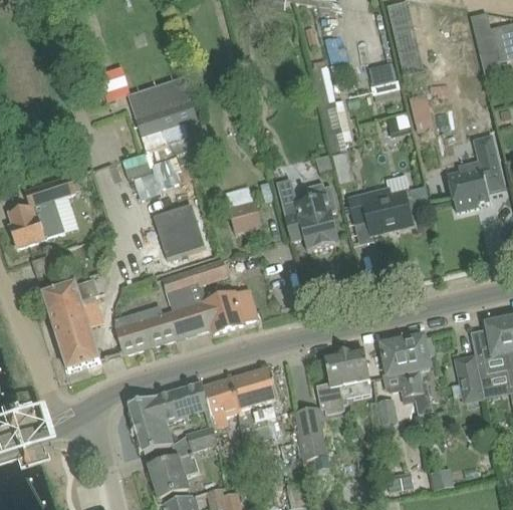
[(283,9),(284,0),(252,0),(252,3),(283,9)]
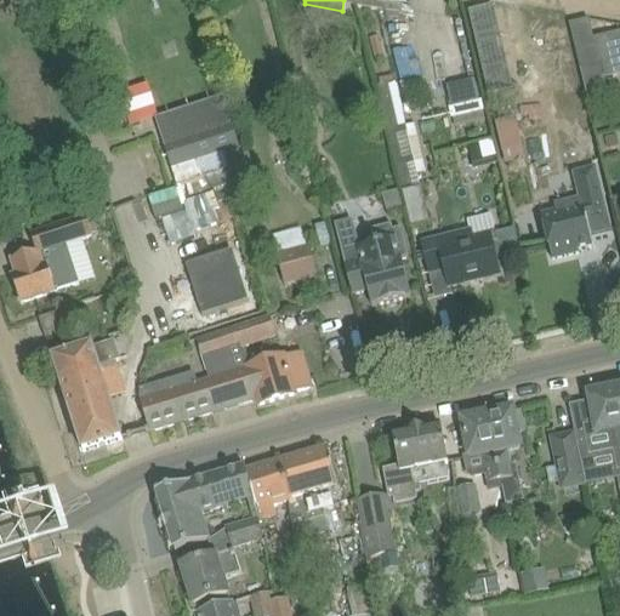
[(357,0),(357,1),(399,10),(400,0),(357,0)]
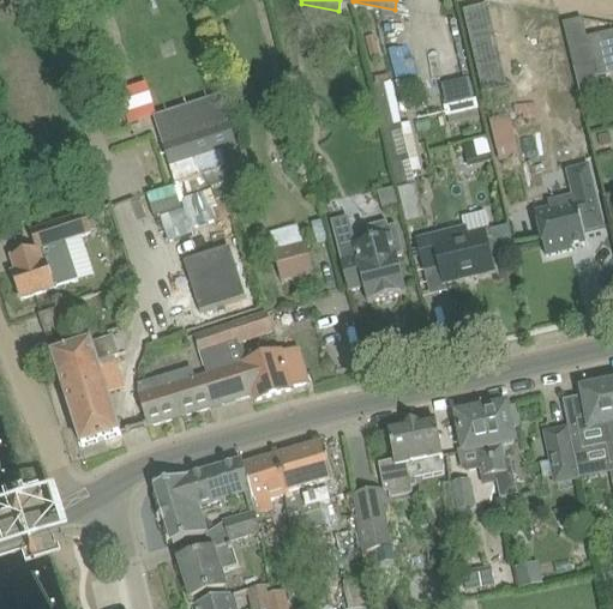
[(486,0),(461,6),(481,90),(506,84),(486,0)]
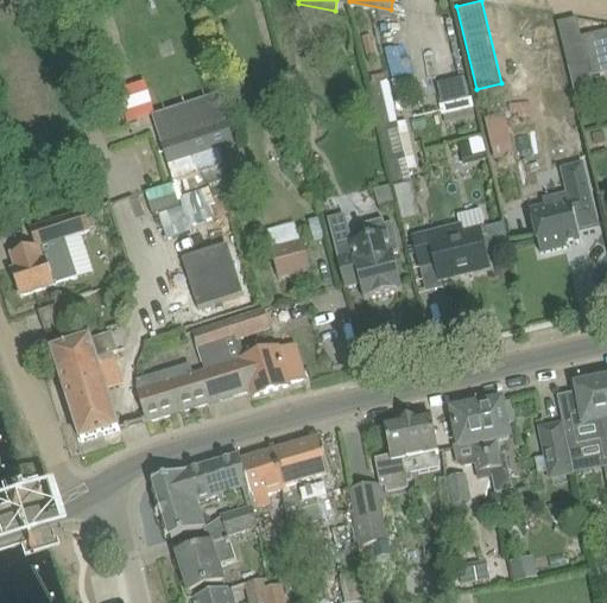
[(576,16),(556,20),(568,67),(573,87),(592,82),(589,73),(580,33),(576,16)]
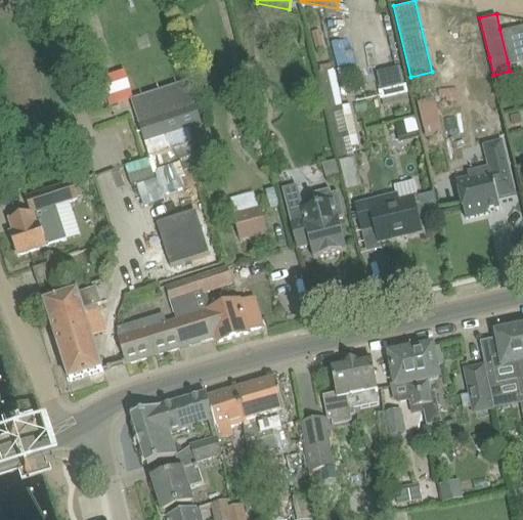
[(522,24),(512,27),(519,60),(522,58),(522,24)]
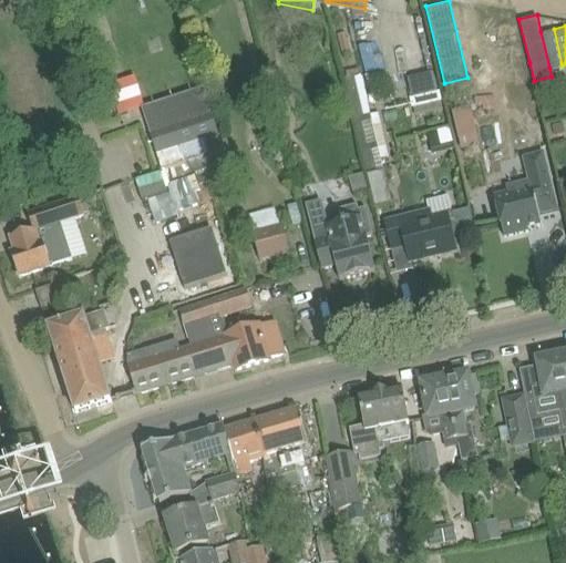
[(484,53),(467,57),(474,84),(491,81),(484,53)]
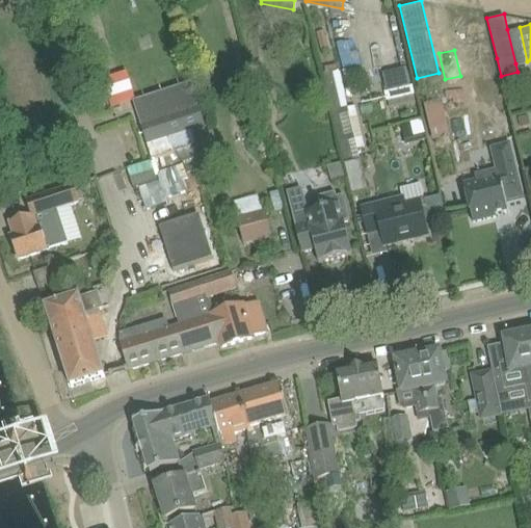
[(386,95),(408,91),(405,66),(382,69),(386,95)]
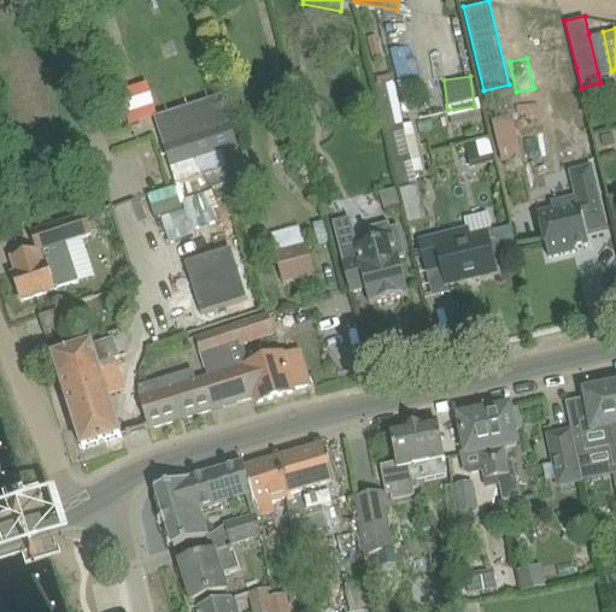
[(392,78),(374,83),(385,125),(403,122),(392,78)]
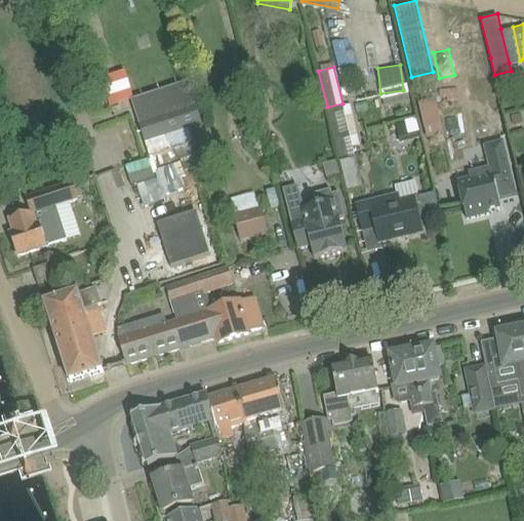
[(120,79),(104,83),(109,103),(125,98),(120,79)]
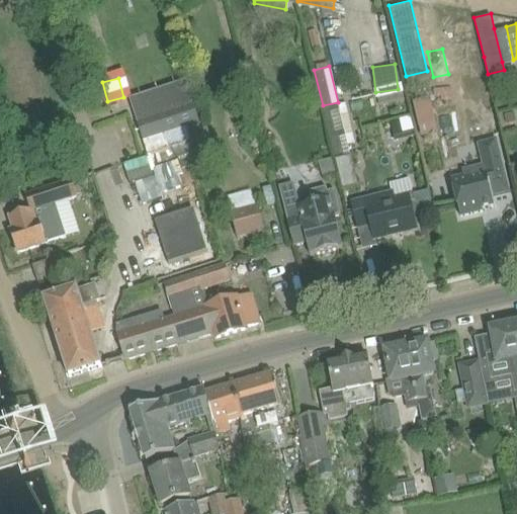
[(186,81),(132,99),(137,116),(145,140),(148,151),(163,146),(168,145),(190,138),(193,151),(200,149),(194,124),(199,122),(192,98),(186,81)]
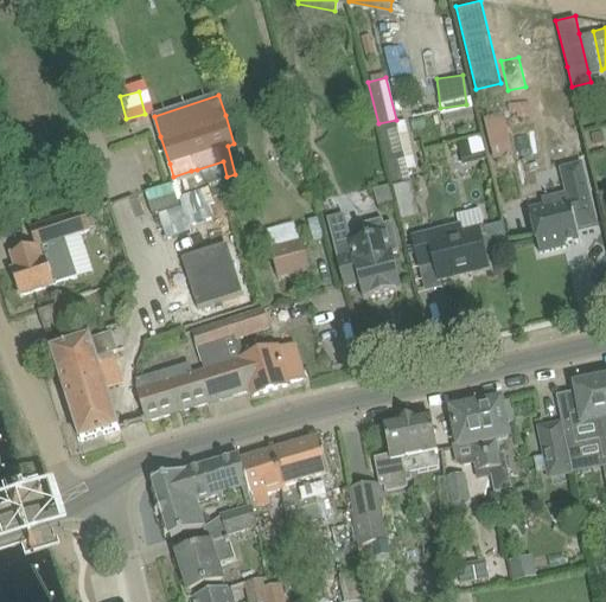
[(502,113),(483,116),(489,145),(509,140),(502,113)]
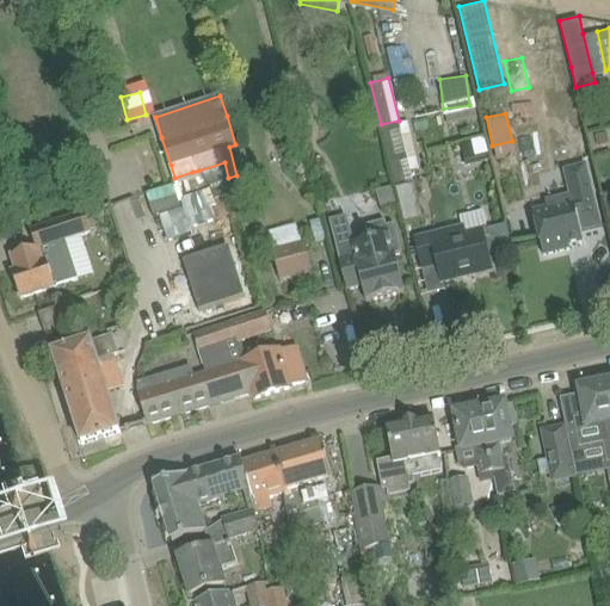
[(484,135),(460,140),(466,164),(490,158),(484,135)]
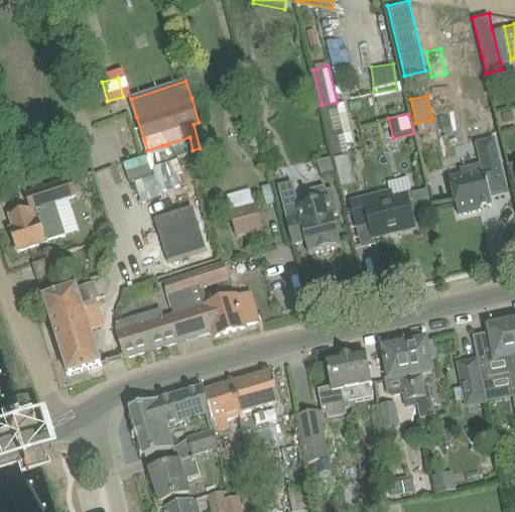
[(206,124),(195,127),(199,140),(209,137),(206,124)]
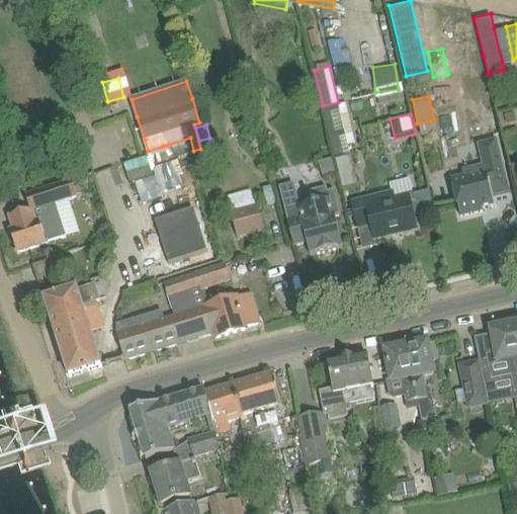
[(472,168),(450,173),(455,193),(460,213),(483,207),(482,205),(495,202),(493,192),(507,188),(504,173),(495,139),(479,143),(484,165),(472,168)]
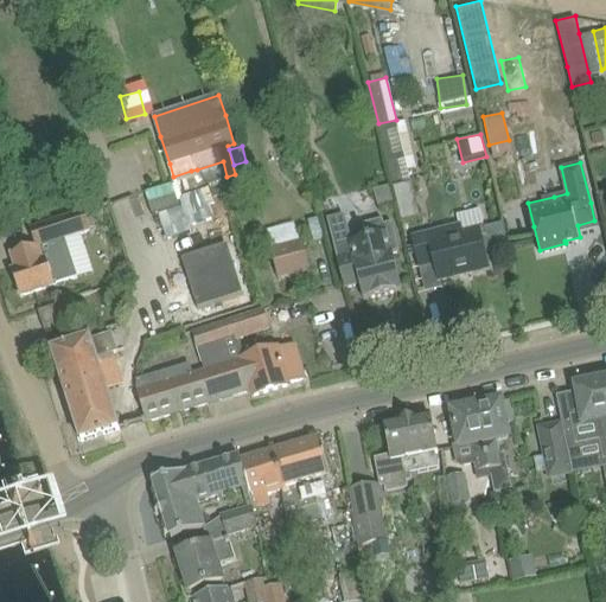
[(412,179),(393,184),(401,218),(420,213),(412,179)]
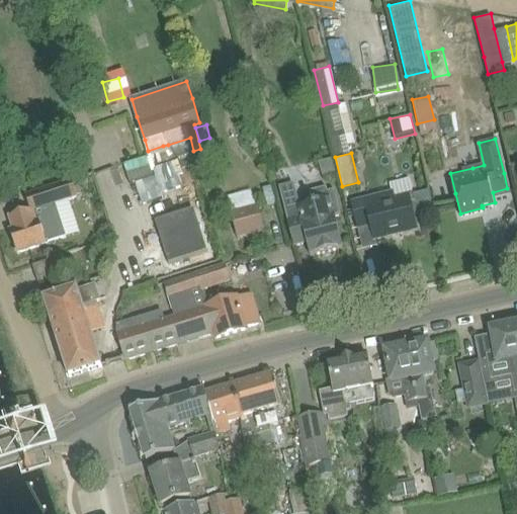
[(142,201),(162,195),(161,189),(178,184),(175,174),(181,171),(178,160),(133,175),(142,201)]
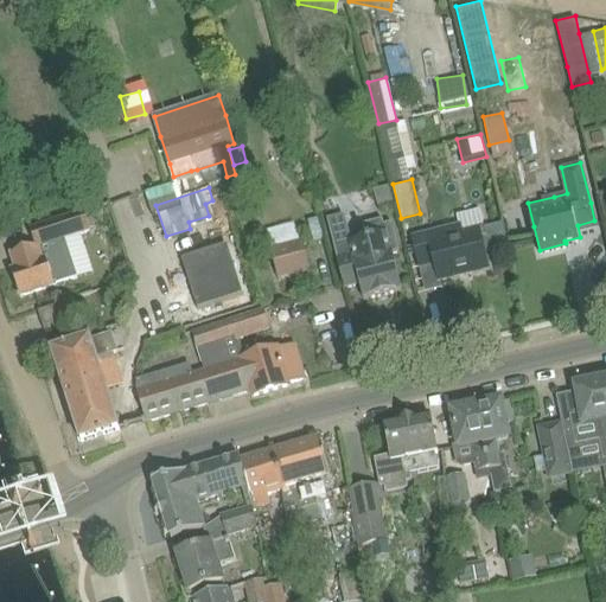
[(428,231),(413,236),(420,264),(435,260),(439,275),(486,263),(483,249),(508,242),(502,218),(483,223),(479,206),(455,211),(459,224),(428,231)]
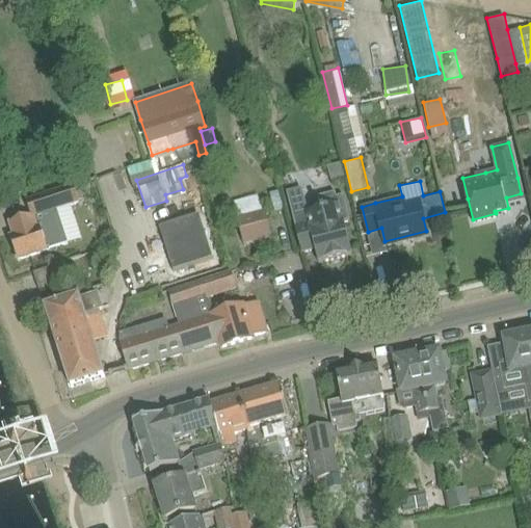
[(18,256),(65,240),(54,207),(79,199),(74,182),(26,198),(31,213),(10,220),(15,232),(10,234),(18,256)]
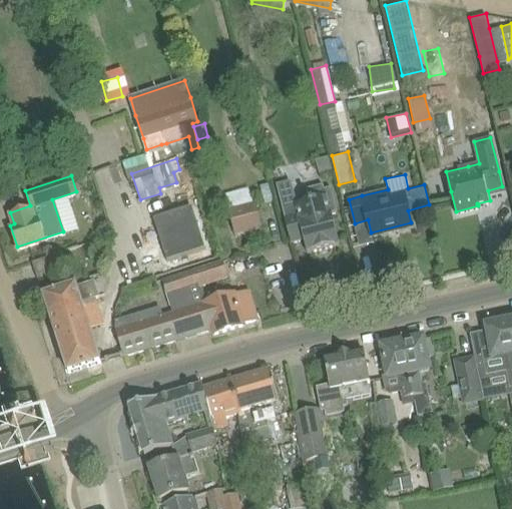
[(311,198),(282,205),(291,240),(303,237),(306,249),(311,247),(312,249),(335,243),(334,242),(339,240),(332,210),(337,209),(331,184),(324,186),(323,183),(308,187),(311,198)]
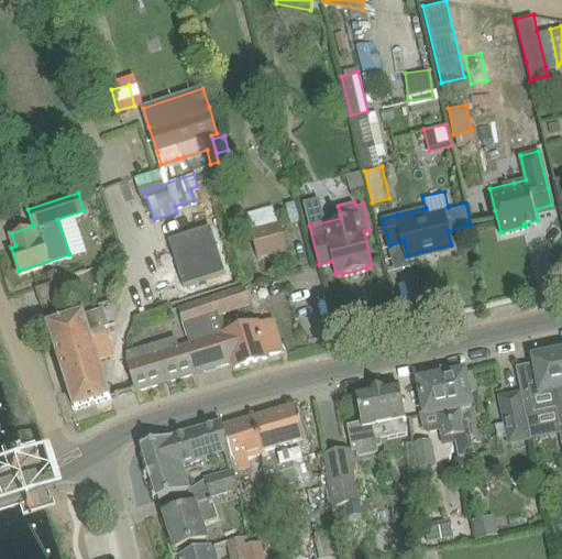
[(251,229),(257,254),(287,248),(281,221),(251,229)]
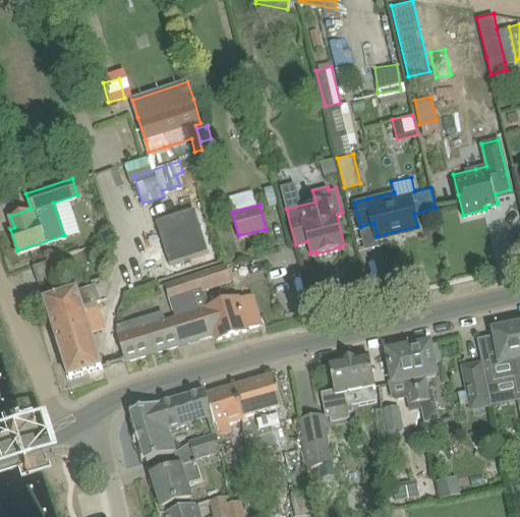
[(194,207),(156,219),(169,262),(208,249),(194,207)]
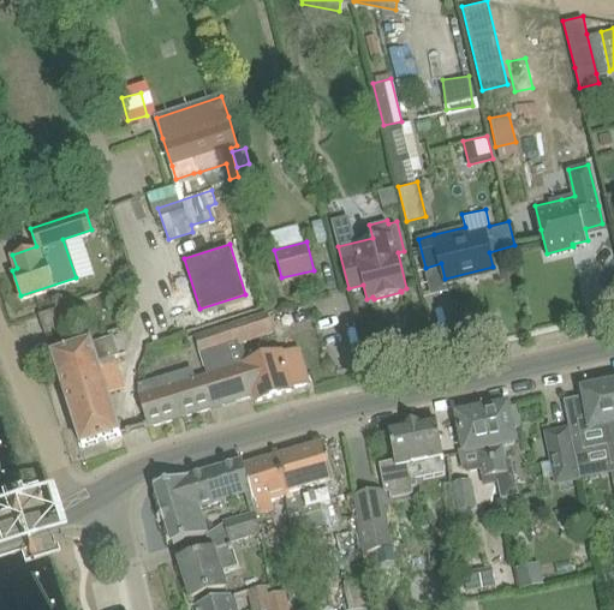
[(73,321),(67,301),(39,311),(45,330),(73,321)]
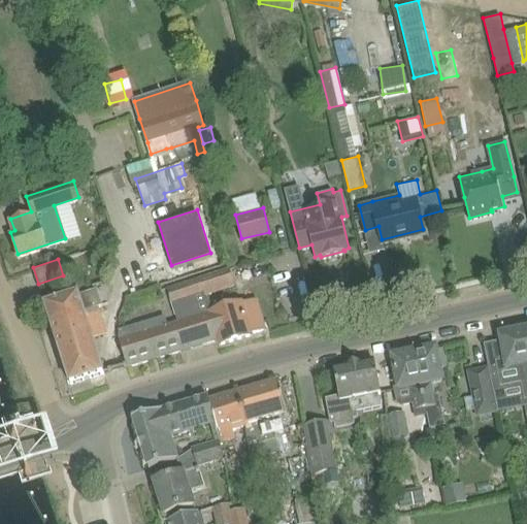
[(228,267),(199,275),(204,292),(233,283),(228,267)]
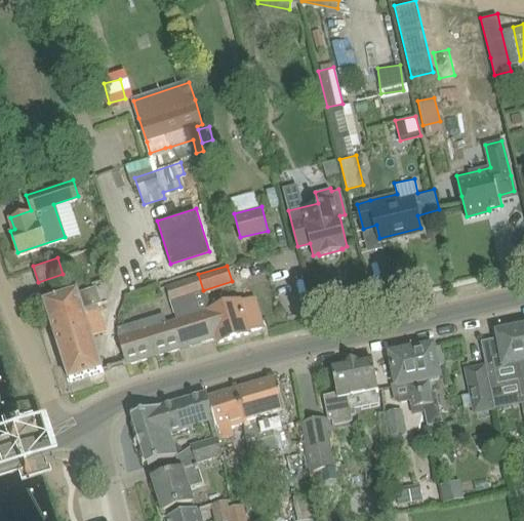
[(209,309),(203,290),(198,274),(166,284),(176,318),(165,322),(162,314),(118,327),(118,335),(126,362),(215,335),(217,335),(209,309)]
